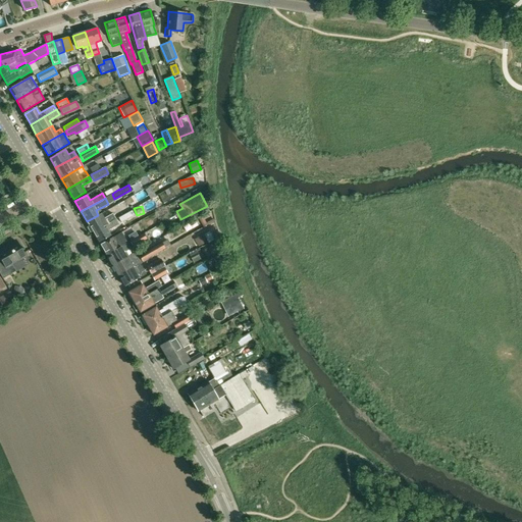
[(126,211),(127,212),(118,217),(121,223),(135,215),(132,209),(126,211)]
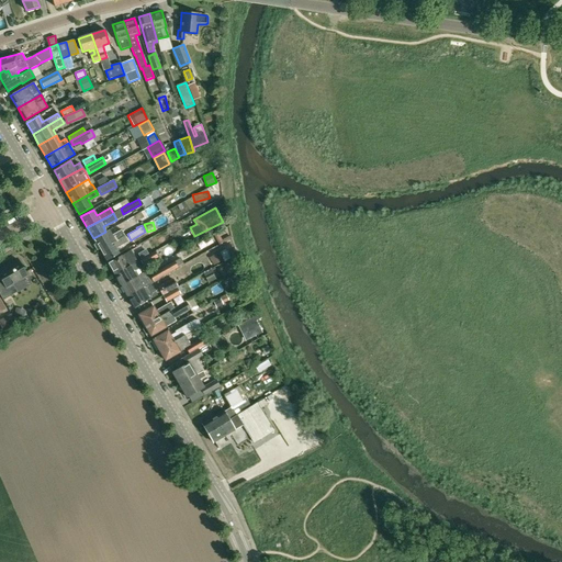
[(112,235),(105,232),(93,238),(100,250),(125,236),(121,229),(112,235)]
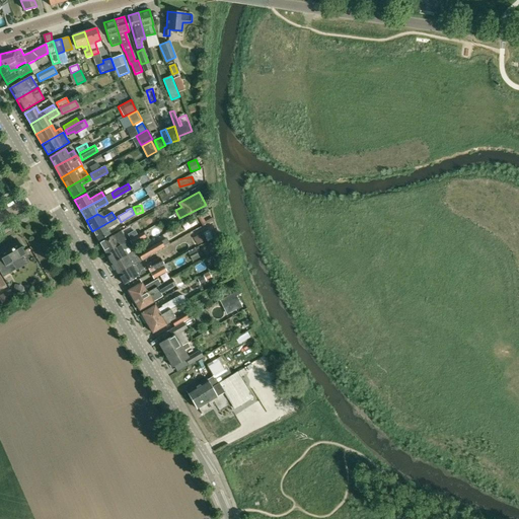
[(118,222),(116,218),(92,231),(98,241),(109,234),(106,228),(118,222)]
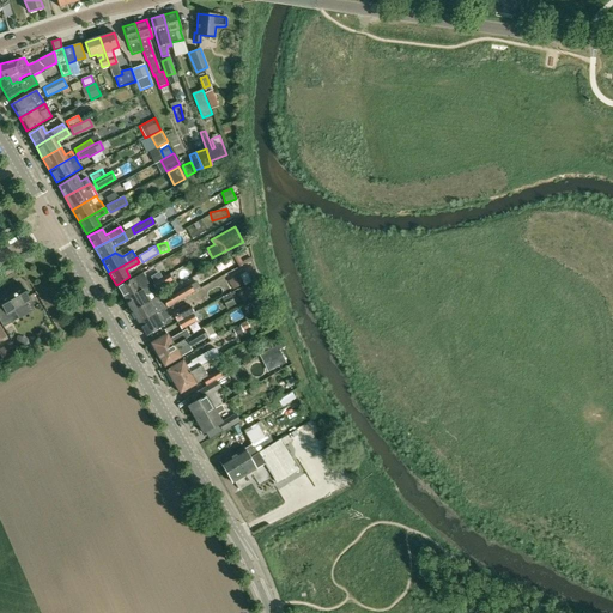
[(155,283),(162,278),(159,272),(151,277),(153,283),(155,283)]
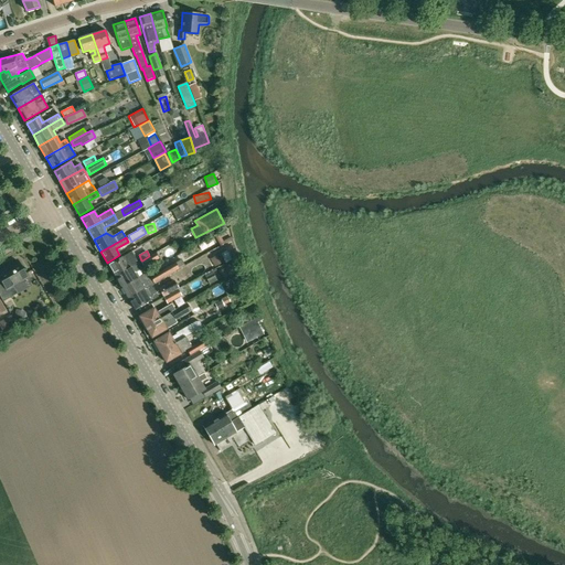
[(138,263),(131,252),(108,265),(115,276),(138,263)]
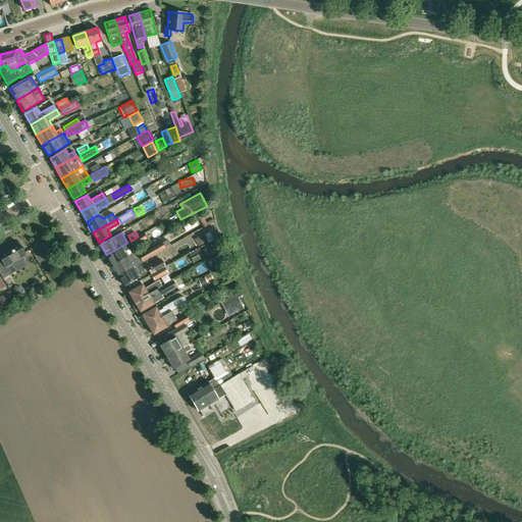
[(132,241),(131,241),(134,247),(147,239),(144,233),(138,237),(132,241)]
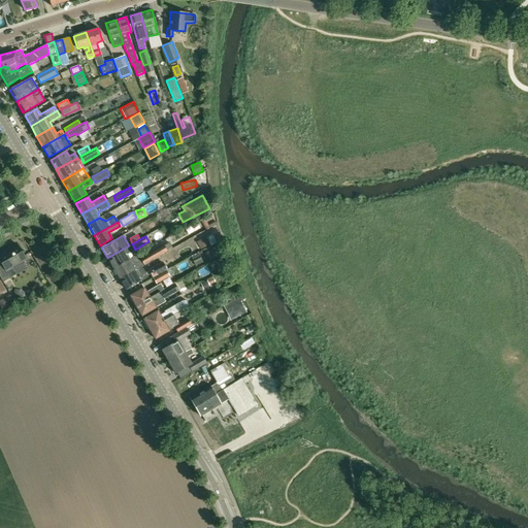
[(207,239),(198,244),(200,250),(210,244),(207,239)]
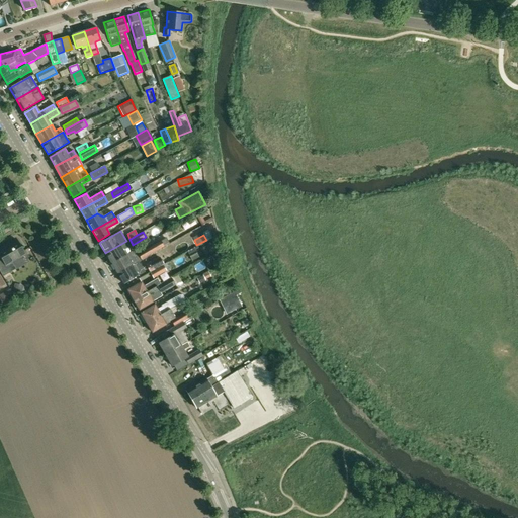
[(0,256),(1,258),(0,258),(0,271),(3,277),(15,269),(11,262),(25,254),(16,240),(9,244),(4,247),(0,248),(0,256)]
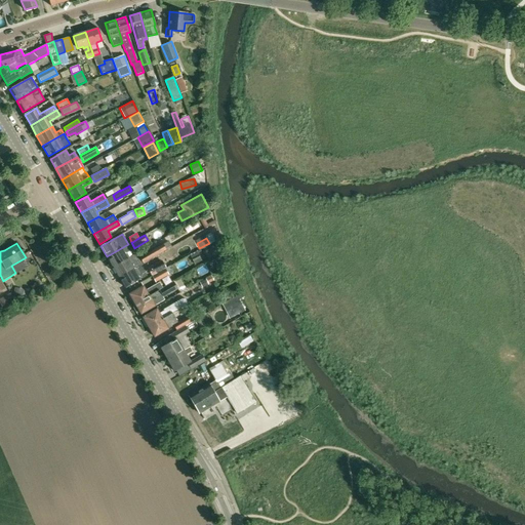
[(128,244),(107,256),(113,267),(129,257),(126,252),(131,249),(128,244)]
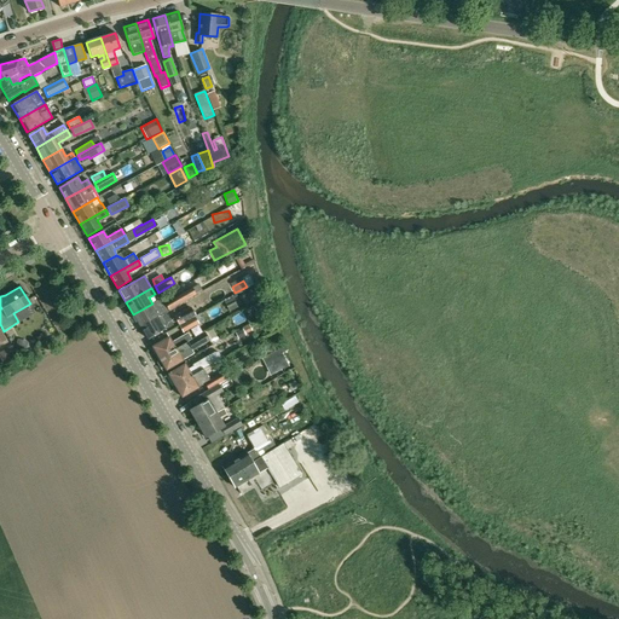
[(191,288),(165,304),(168,311),(196,295),(191,288)]
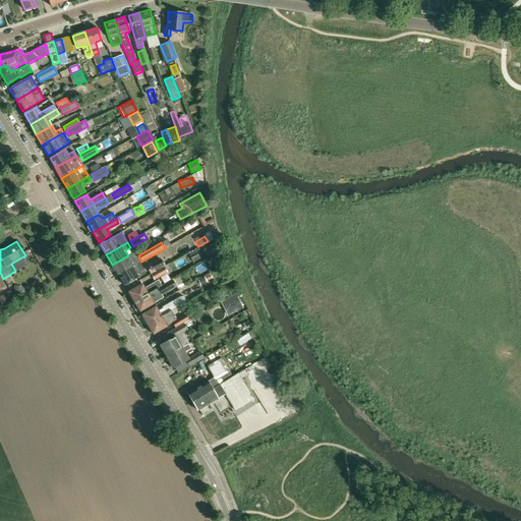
[(194,249),(188,253),(192,262),(199,258),(194,249)]
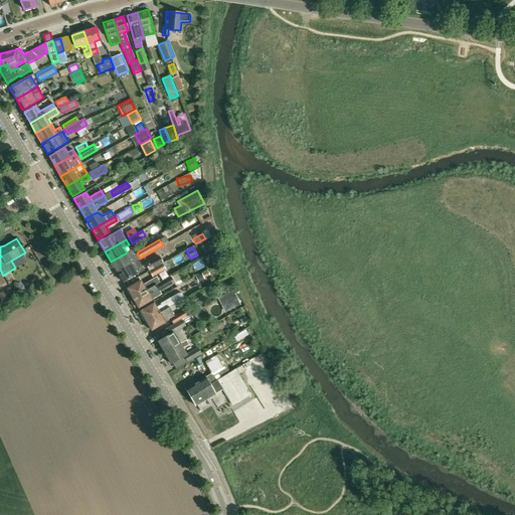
[(127,252),(111,262),(117,272),(138,260),(132,249),(127,252)]
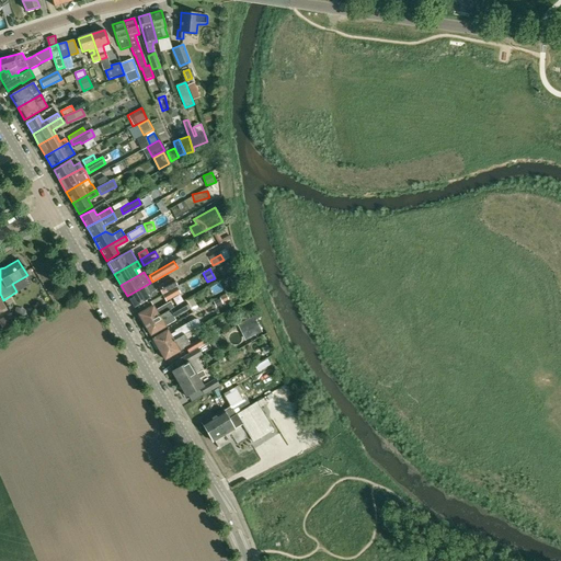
[(232,292),(244,286),(239,273),(230,277),(232,283),(229,284),(232,292)]
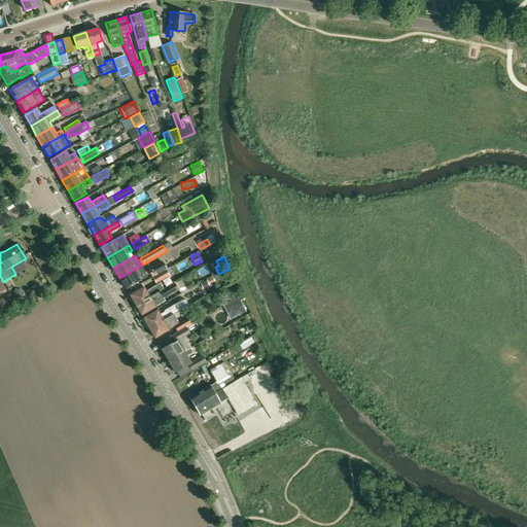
[(166,268),(163,261),(148,270),(151,276),(166,268)]
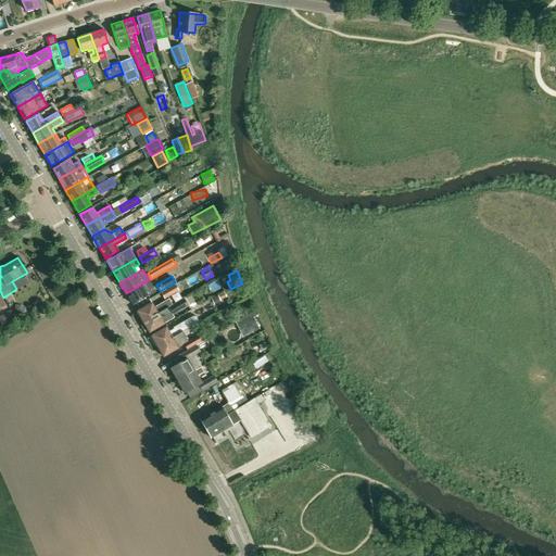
[(155,292),(149,280),(126,293),(133,304),(148,295),(148,297),(155,292)]
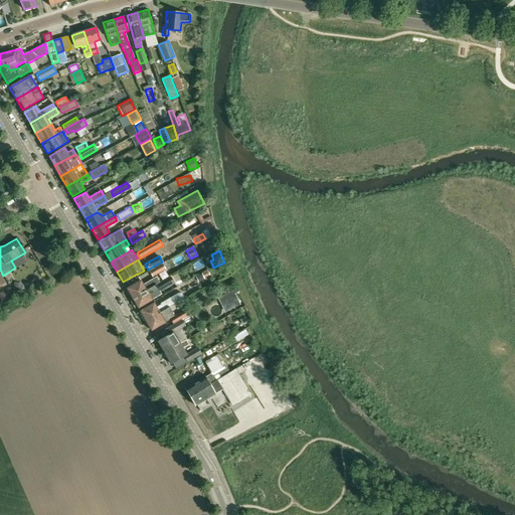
[(165,261),(162,263),(162,262),(148,270),(149,271),(153,277),(165,270),(165,269),(168,267),(165,261)]
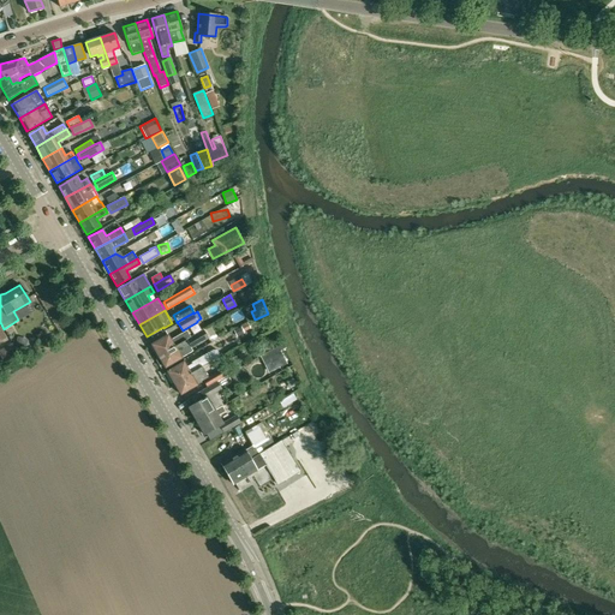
[(218,330),(214,333),(210,326),(190,338),(190,336),(157,356),(161,360),(157,362),(161,368),(163,366),(165,368),(180,358),(178,353),(190,346),(191,348),(208,339),(208,338),(213,334),(216,339),(221,336),(218,330)]
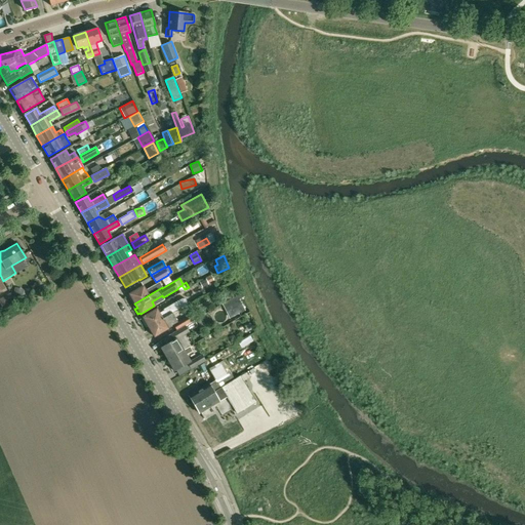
[(143,286),(129,294),(130,295),(128,296),(131,301),(132,300),(134,304),(162,287),(159,282),(145,290),(143,286)]
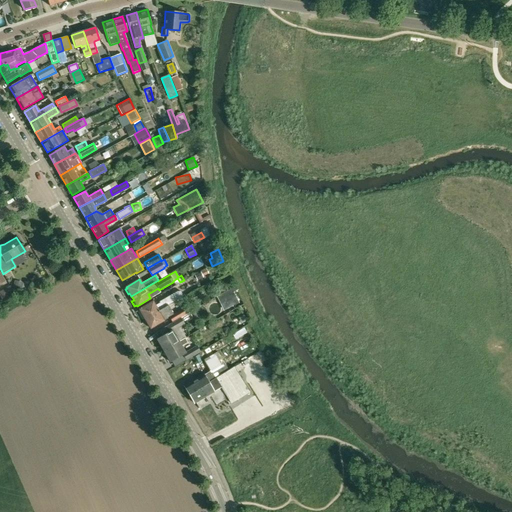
[(237,290),(235,287),(221,294),(228,308),(238,302),(233,292),(237,290)]
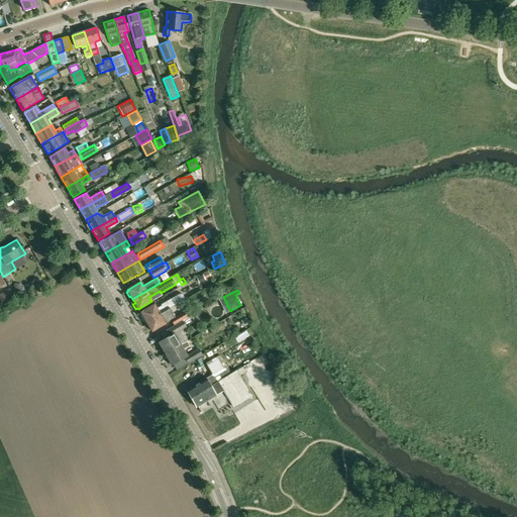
[(7,291),(0,293),(0,298),(1,302),(10,298),(7,291)]
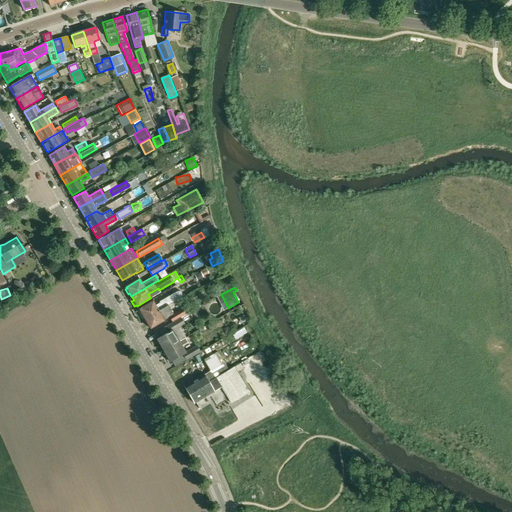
[(139,309),(139,310),(137,312),(140,316),(142,315),(144,319),(168,305),(183,296),(180,291),(176,292),(159,302),(159,303),(155,306),(152,302),(139,309)]
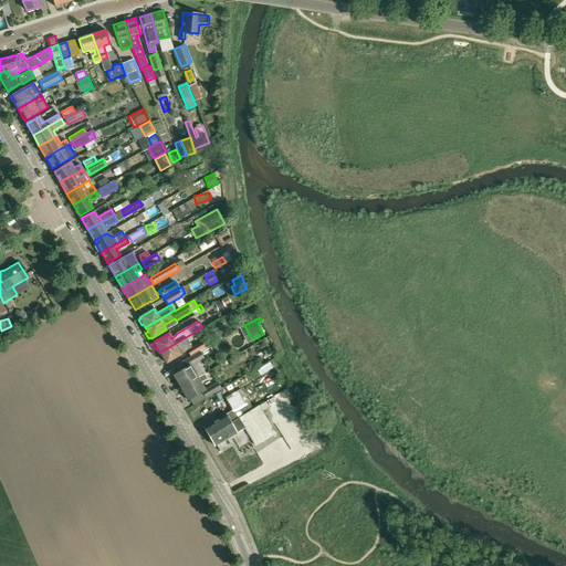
[(191,347),(186,337),(159,353),(166,363),(187,350),(190,357),(210,345),(206,338),(191,347)]
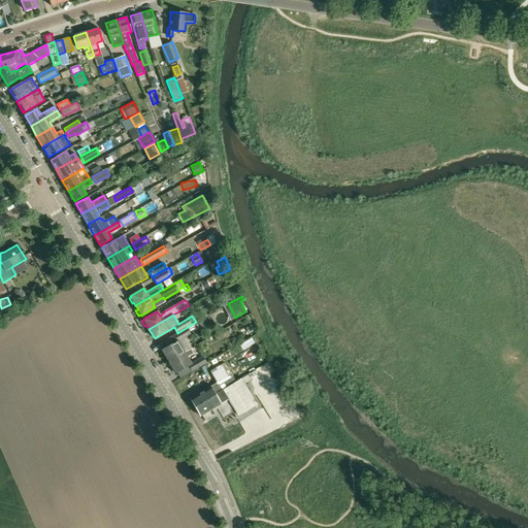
[(203,319),(189,327),(193,334),(207,326),(203,319)]
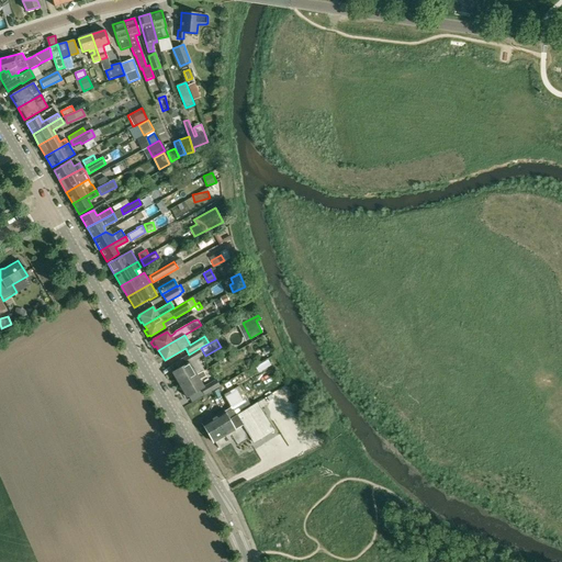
[(186,364),(177,369),(171,372),(176,380),(178,383),(179,385),(203,371),(204,370),(198,358),(202,356),(199,349),(182,359),(186,364)]
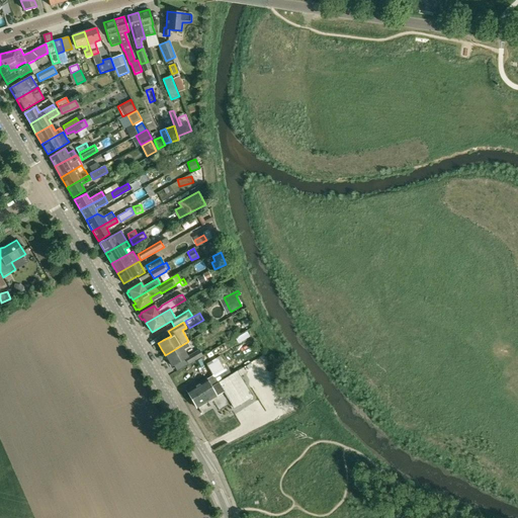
[(239,343),(250,337),(248,332),(236,338),(239,343)]
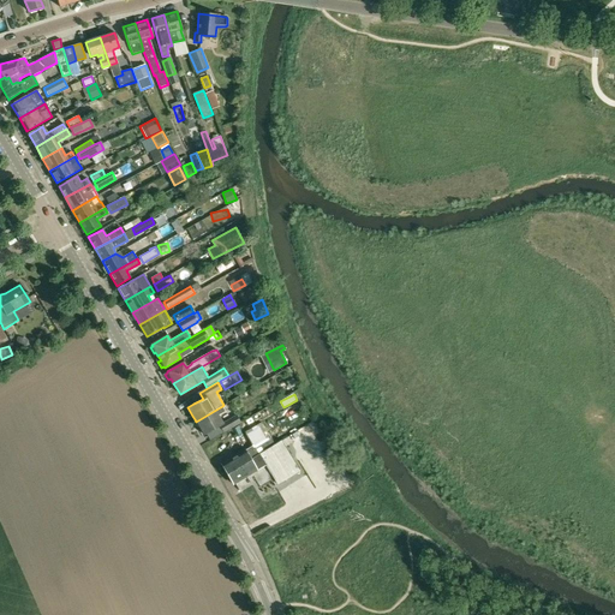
[(226,411),(222,406),(196,422),(204,435),(219,427),(222,433),(240,422),(237,416),(222,423),(219,416),(226,411)]
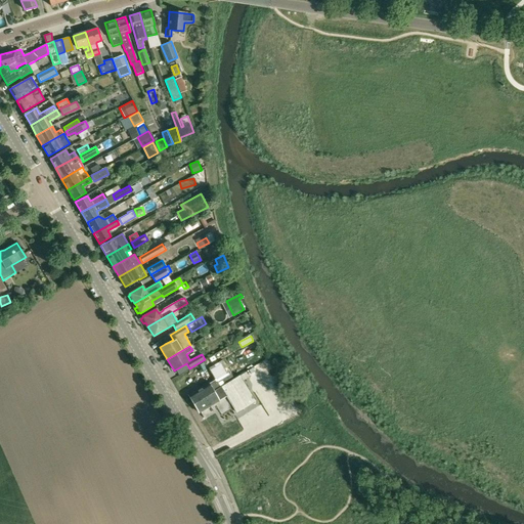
[(215,380),(208,384),(208,383),(188,395),(193,403),(218,388),(220,387),(218,382),(231,375),(222,359),(208,367),(215,380)]
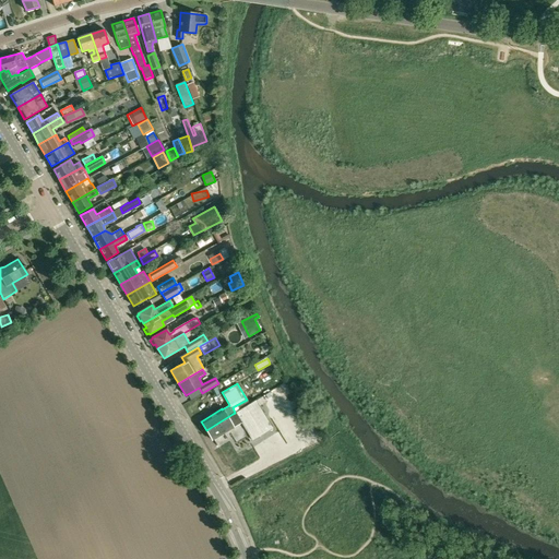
[(235,413),(233,414),(206,430),(212,440),(241,423),(252,441),(272,428),(256,401),(236,413),(235,413)]
